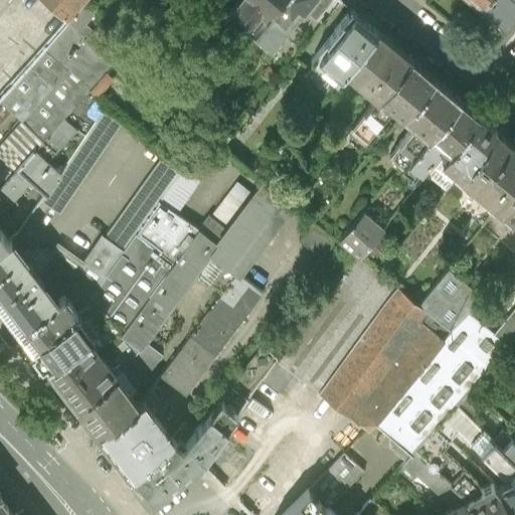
[(48,0),(66,17),(79,0),(48,0)]
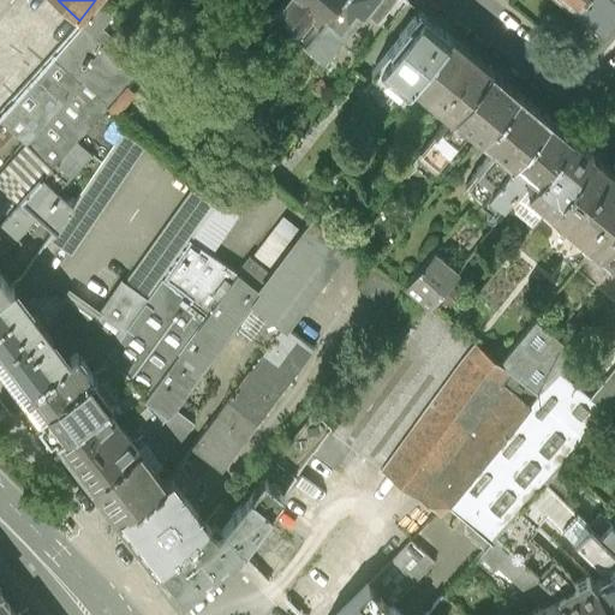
[(112,11),(99,0),(95,0),(79,21),(106,43),(114,35),(101,23),(112,11)]
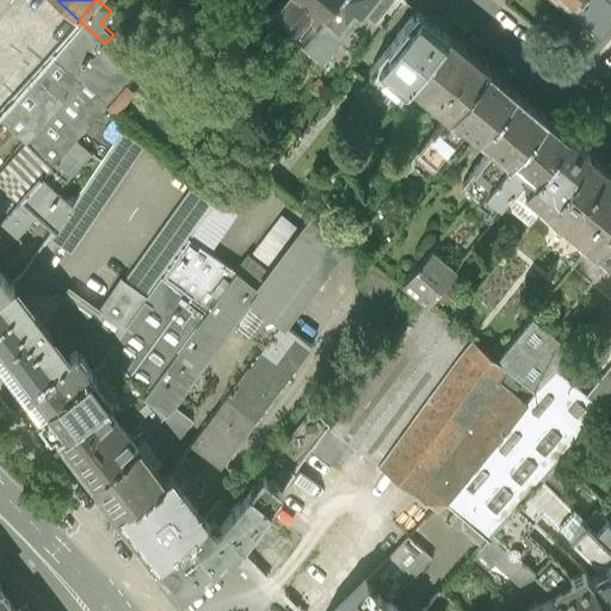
[(278,0),(270,11),(298,36),(328,0),(278,0)]
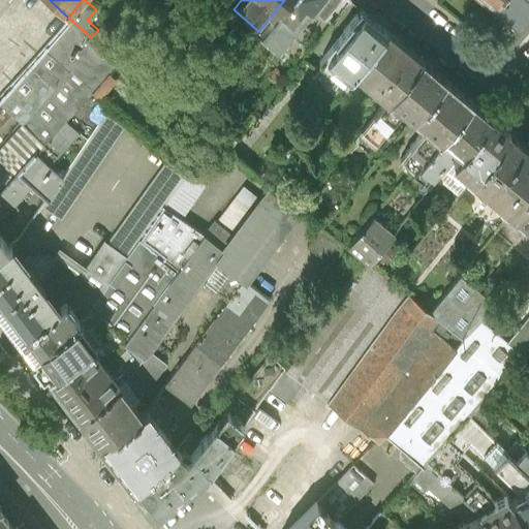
[(284,0),(258,31),(277,47),(310,6),(311,6),(311,5),(323,16),(336,0),(284,0)]
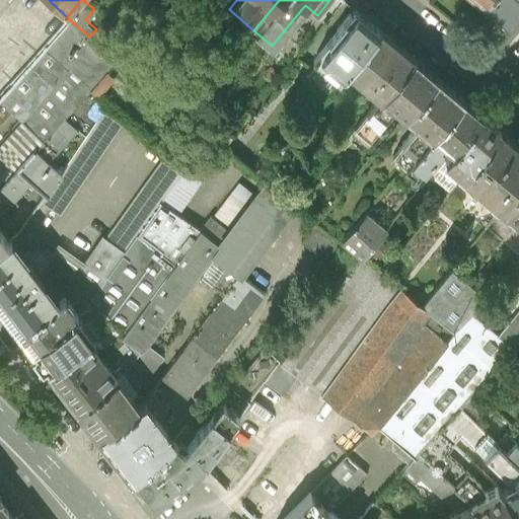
[(518,0),(489,0),(487,2),(510,22),(518,11),(518,0)]
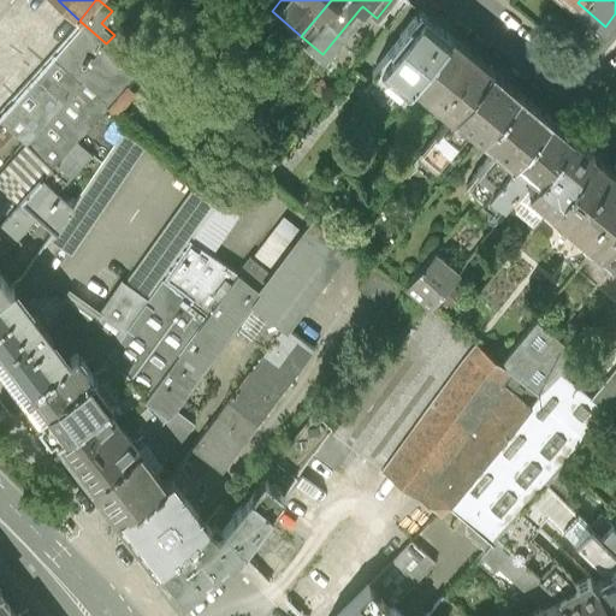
[(412,81),(451,34),(419,9),(371,67),(375,71),(401,93),(412,81)]
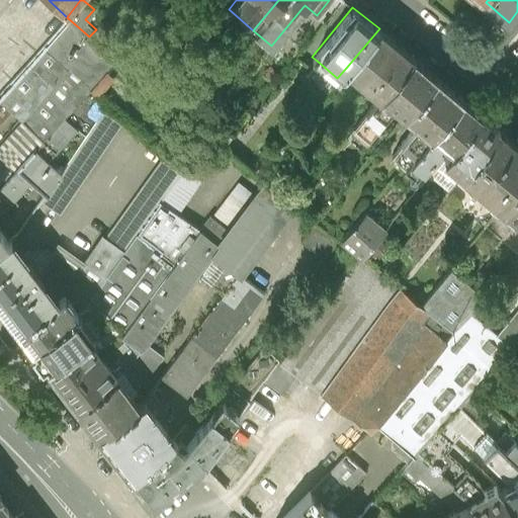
[(67,17),(0,94),(0,100),(20,119),(91,38),(89,36),(67,17)]
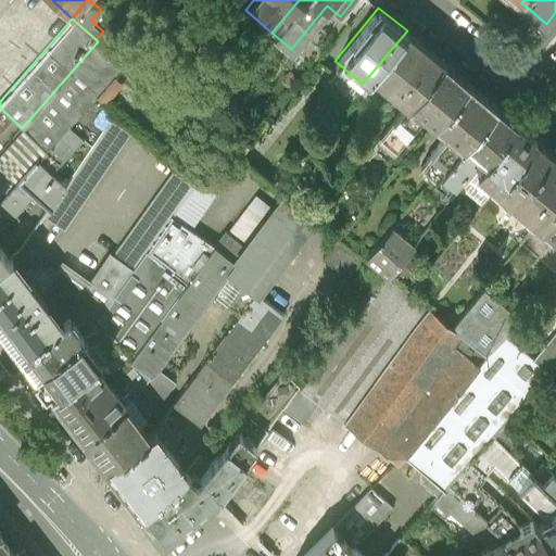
[(408,103),(444,61),(407,30),(371,73),(408,103)]
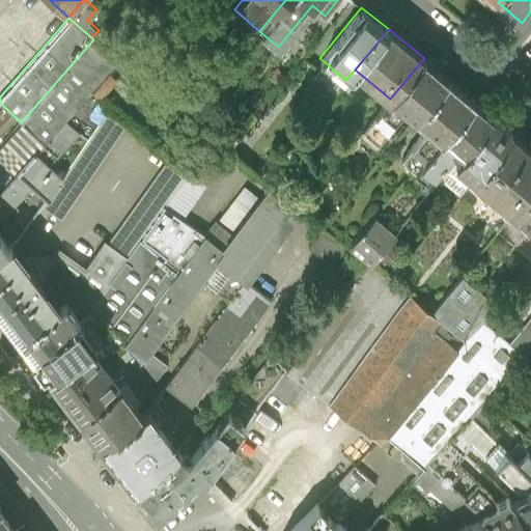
[(93,39),(21,122),(45,143),(90,90),(108,71),(116,61),(93,39)]
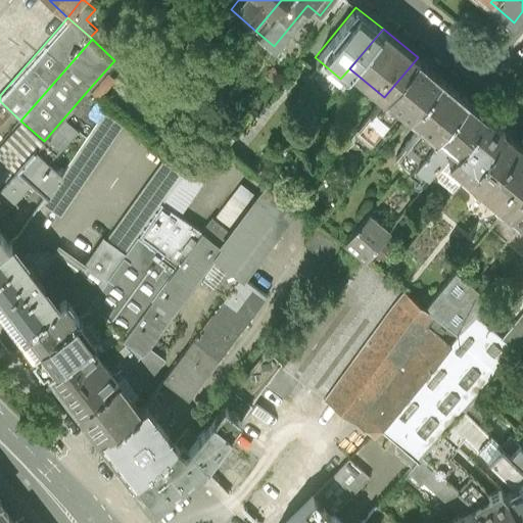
[(441,78),(418,57),(384,97),(358,129),(370,140),(399,105),(411,114),(441,78)]
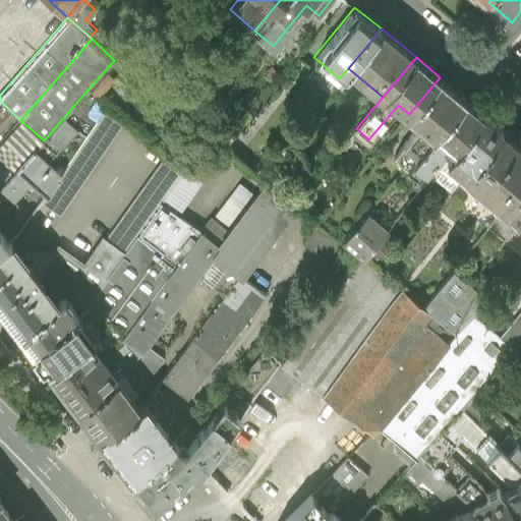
[(315,107),(339,78),(317,60),(302,79),(302,80),(298,87),(297,92),(297,94),(297,97),(298,98),(299,100),(300,101),(301,102),(303,103),(305,104),(307,104),(309,104),(310,104),(315,107)]
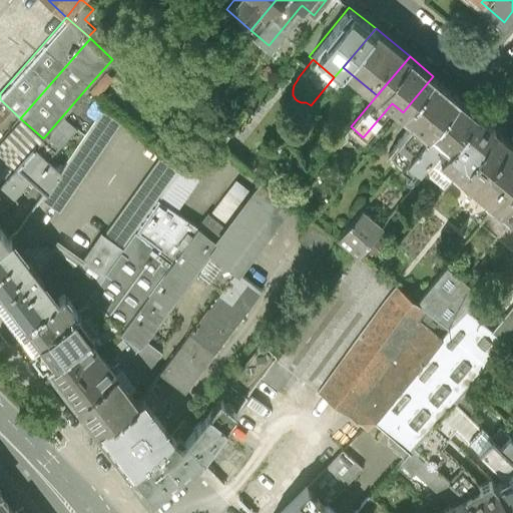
[(104,68),(87,87),(96,96),(113,77),(104,68)]
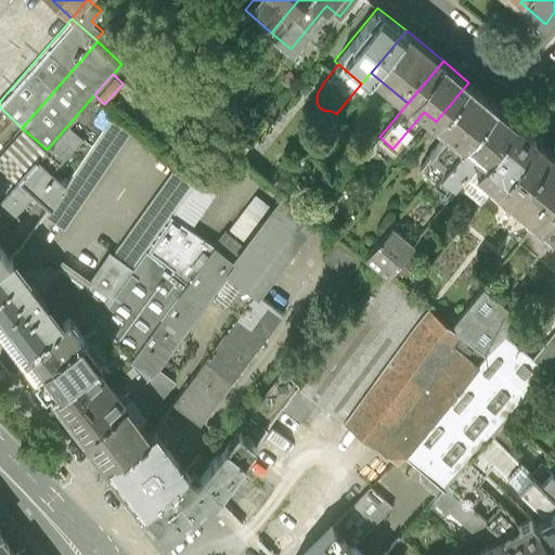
[(462,144),(494,105),(468,82),(436,121),(435,121),(448,132),(418,167),(433,178),(434,177),(462,144)]
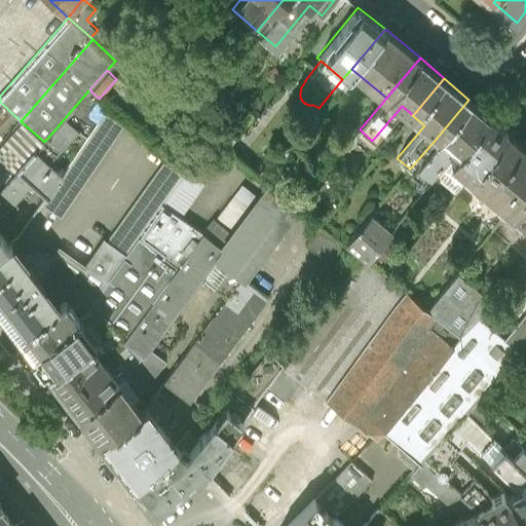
[(468,100),(438,137),(411,167),(421,177),(447,147),(444,145),(448,141),(458,150),(487,116),(468,100)]
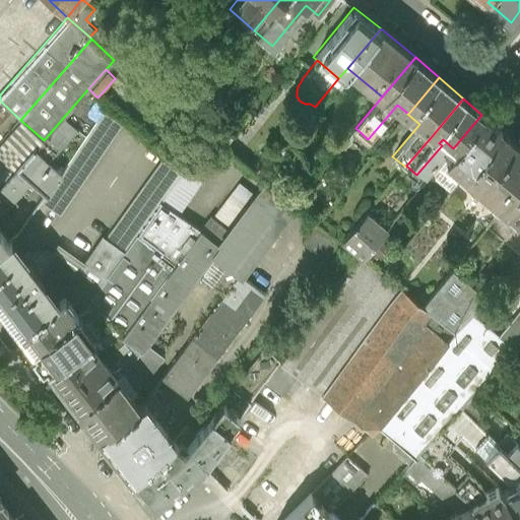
[(59,214),(124,120),(107,105),(60,174),(46,194),(42,200),(59,214)]
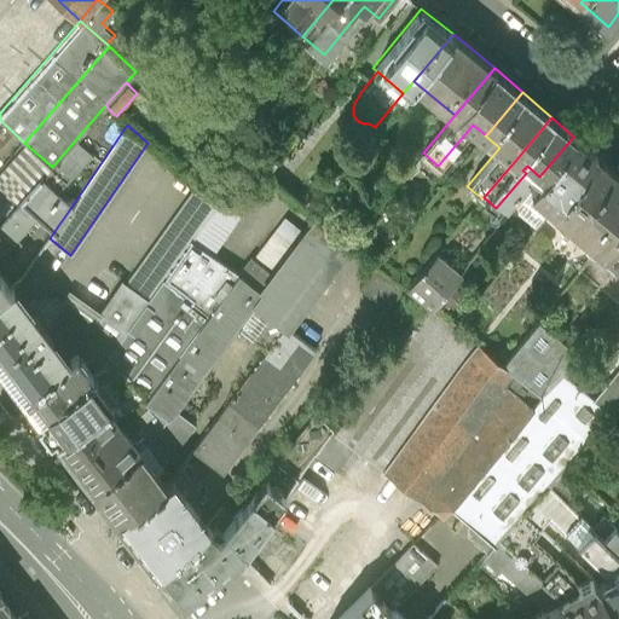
[(573,137),(539,177),(531,187),(554,208),(597,156),(573,137)]
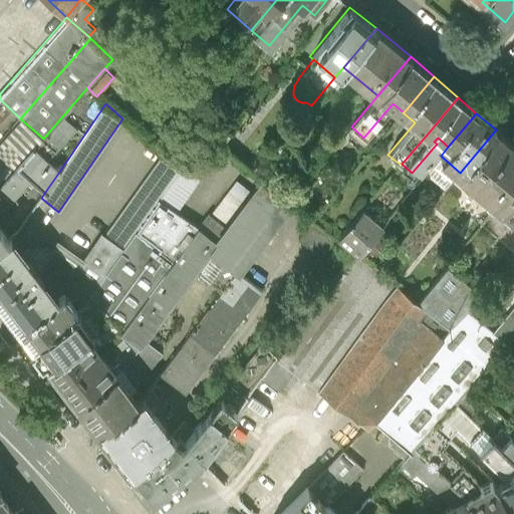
[(513,145),(496,130),(460,173),(498,205),(500,203),(513,186),(513,145)]
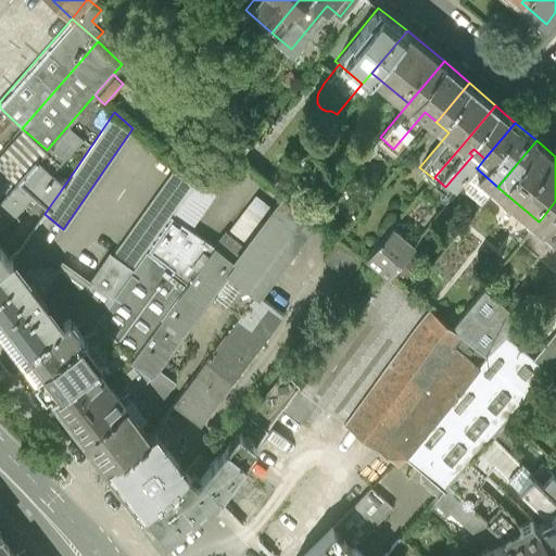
[(172,218),(188,229),(238,159),(223,146),(197,182),(172,218)]
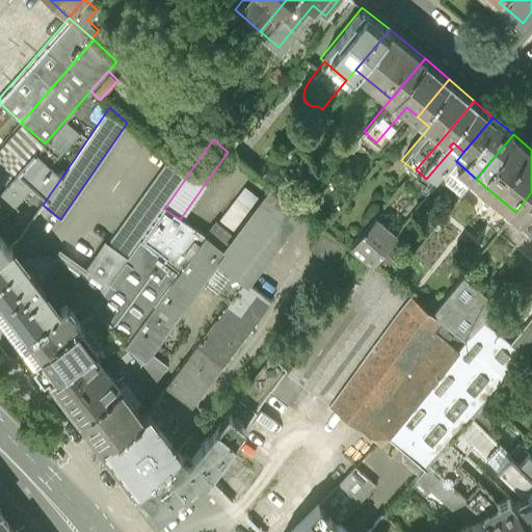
[(34,153),(0,190),(0,253),(7,247),(0,236),(0,217),(31,184),(47,198),(61,178),(34,153)]
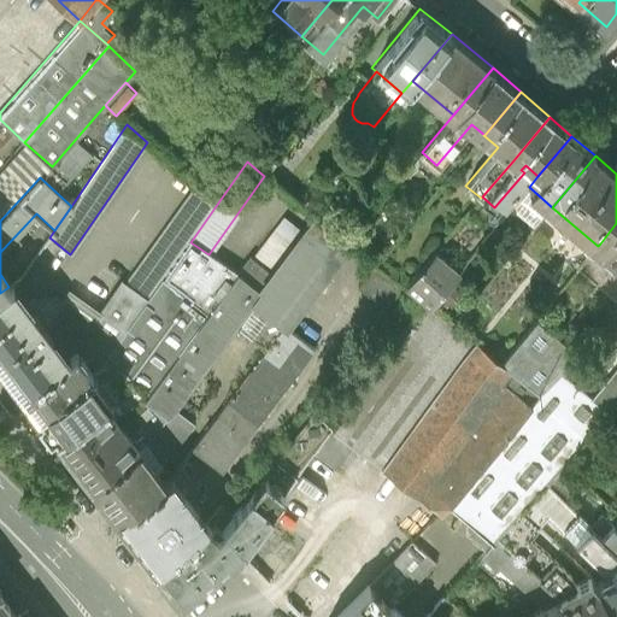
[(198,186),(125,285),(147,301),(162,282),(191,242),(218,203),(198,186)]
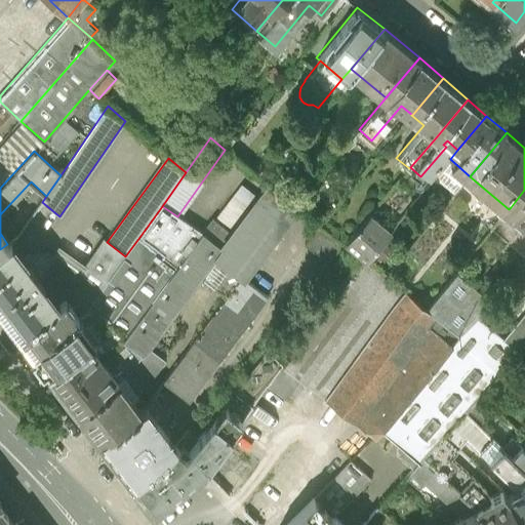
[(470,176),(450,159),(442,168),(461,186),(470,176)]
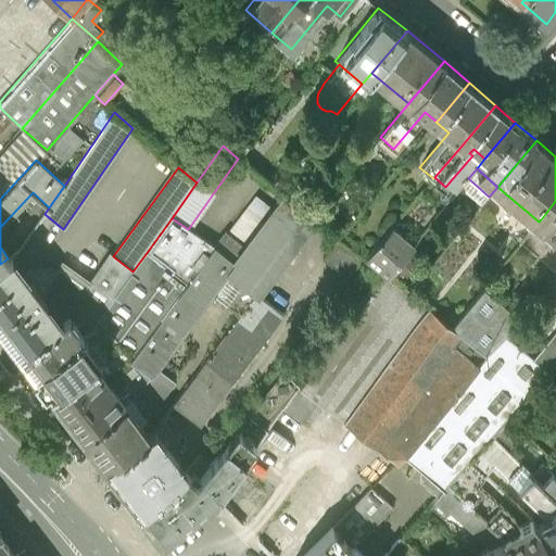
[(255,197),(226,234),(248,250),(275,211),(255,197)]
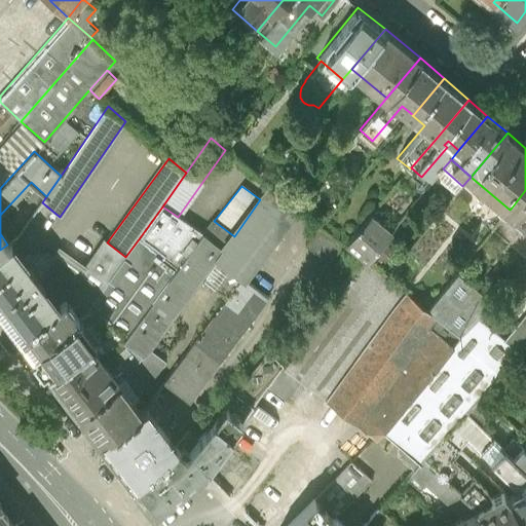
[(216,261),(241,282),(242,280),(243,282),(297,210),(269,187),(260,199),(234,236),(223,251),(216,261)]
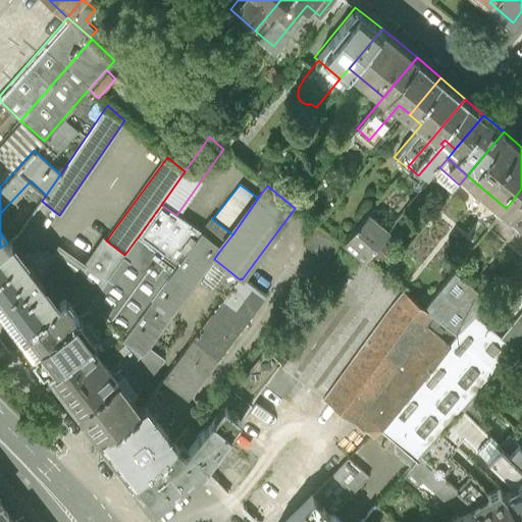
[(521,189),(508,206),(521,218),(521,189)]
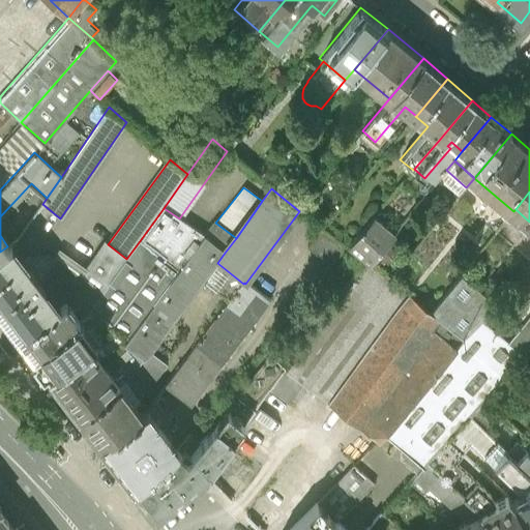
[(164,208),(139,242),(158,257),(178,272),(203,237),(179,218),(164,208)]
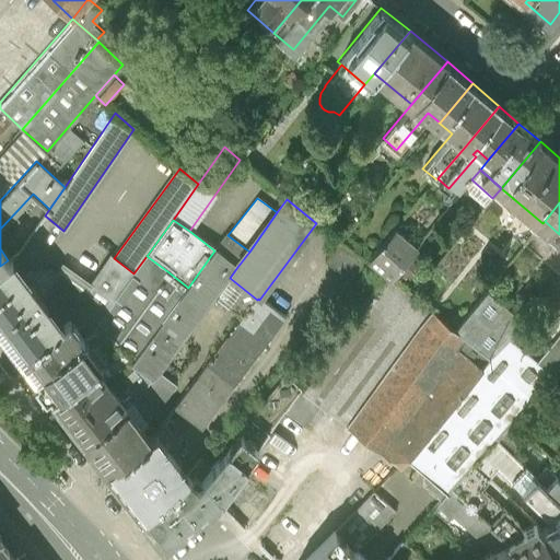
[(345,230),(335,221),(327,231),(337,240),(345,230)]
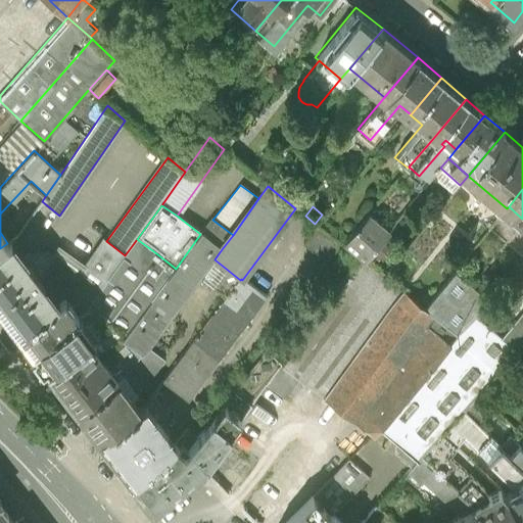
[(387,230),(369,214),(344,242),(364,257),(371,250),(381,237),(387,230)]
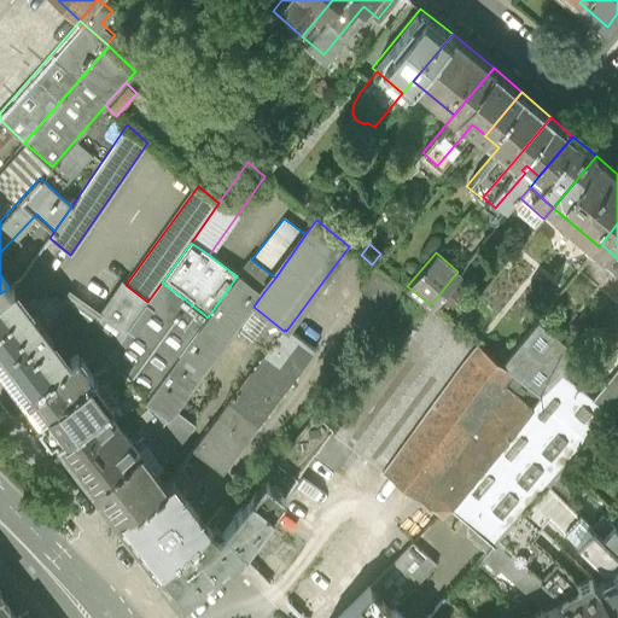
[(251,260),(237,277),(262,295),(275,278),(251,260)]
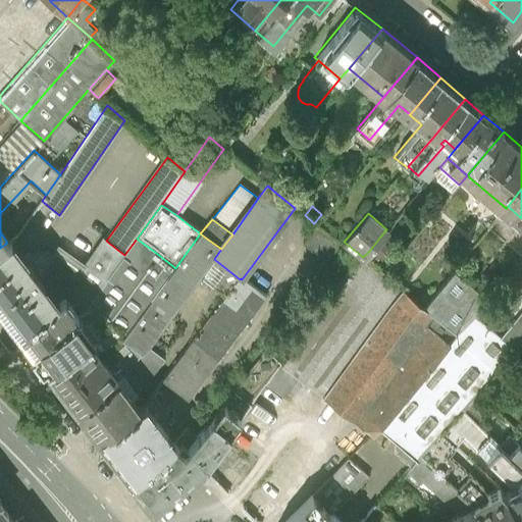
[(340,245),(316,226),(303,245),(325,263),(340,245)]
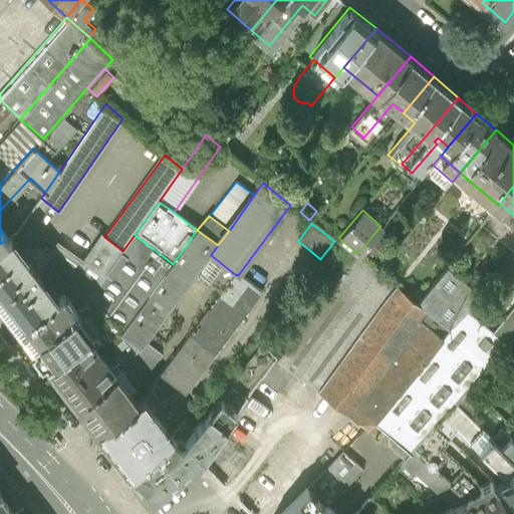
[(119,334),(139,347),(146,340),(211,255),(218,245),(197,230),(173,264),(119,334)]
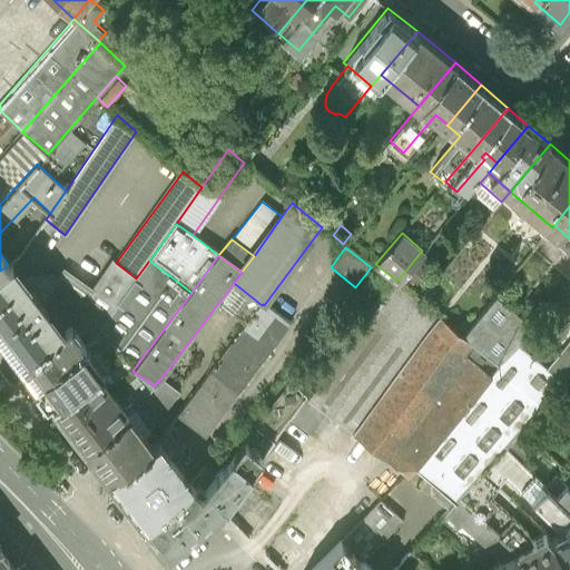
[(426,268),(415,258),(404,273),(415,282),(426,268)]
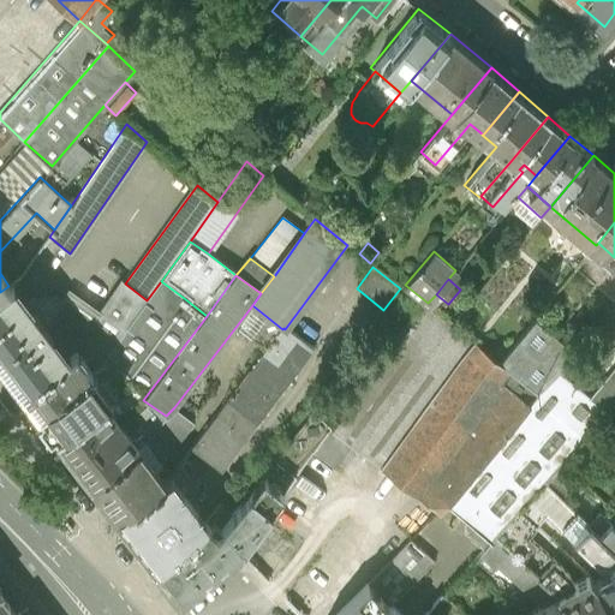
[(75,350),(93,371),(147,300),(125,284),(123,281),(100,312),(75,350)]
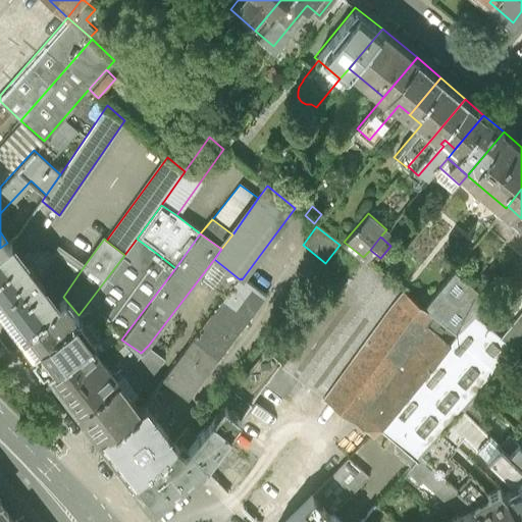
[(101,325),(156,253),(137,239),(124,255),(79,315),(85,323),(91,319),(101,325)]
